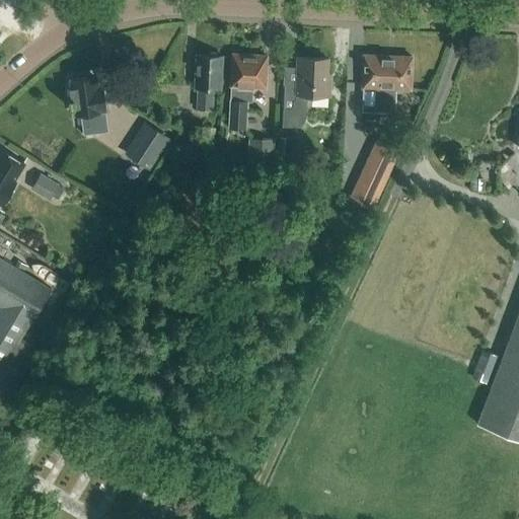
[(220,88),(222,56),(197,54),(195,86),(198,86),(197,108),(212,108),(214,87),(220,88)]
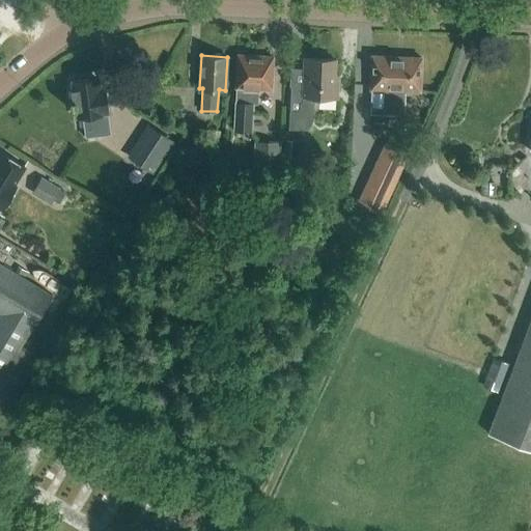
[(271,89),(273,56),(239,55),(236,87),(234,131),(251,132),(252,103),(257,103),(258,88),(271,89)]
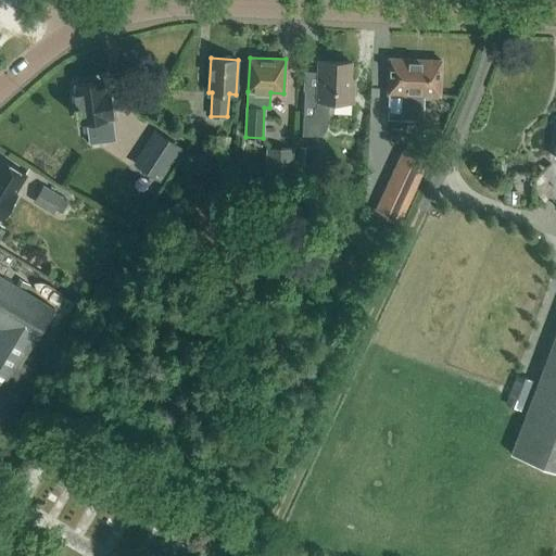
[(440,96),(441,60),(390,58),(388,93),(404,93),(403,113),(424,114),(424,95),(440,96)]
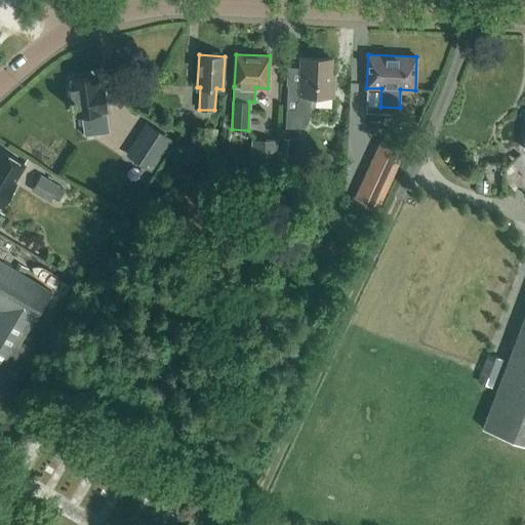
[(333,95),(334,74),(331,74),(331,58),(300,57),(299,85),(288,85),(286,127),(298,127),(304,126),(308,123),(310,118),(311,94),(333,95)]
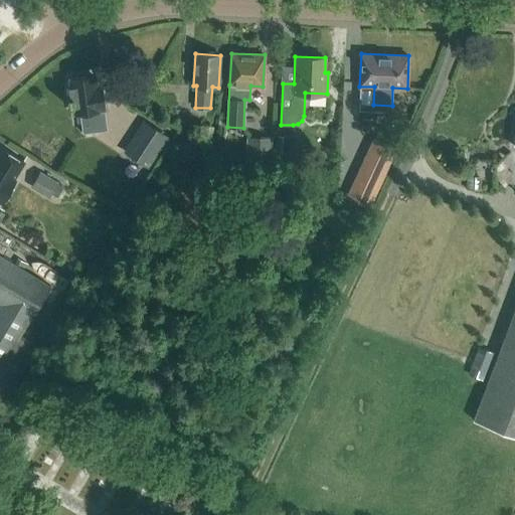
[(79,113),(82,133),(108,129),(105,109),(102,83),(97,84),(96,74),(70,77),(71,86),(69,87),(70,98),(69,98),(70,104),(73,104),(74,113),(79,113)]
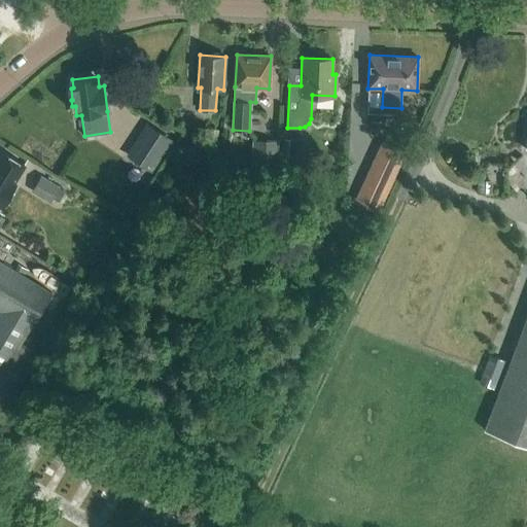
[(151,173),(172,140),(147,124),(126,156),(151,173)]
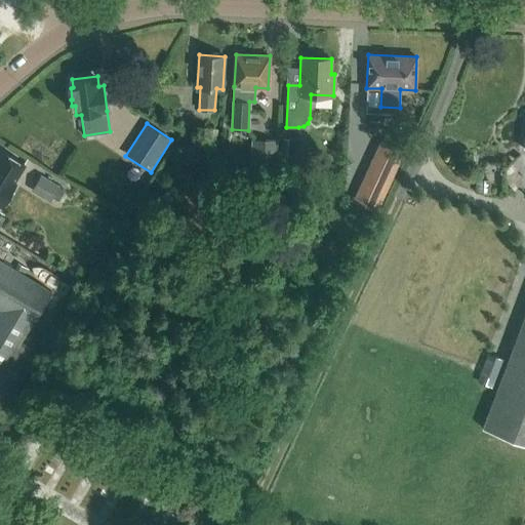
[(216,128),(206,126),(203,142),(213,144),(216,128)]
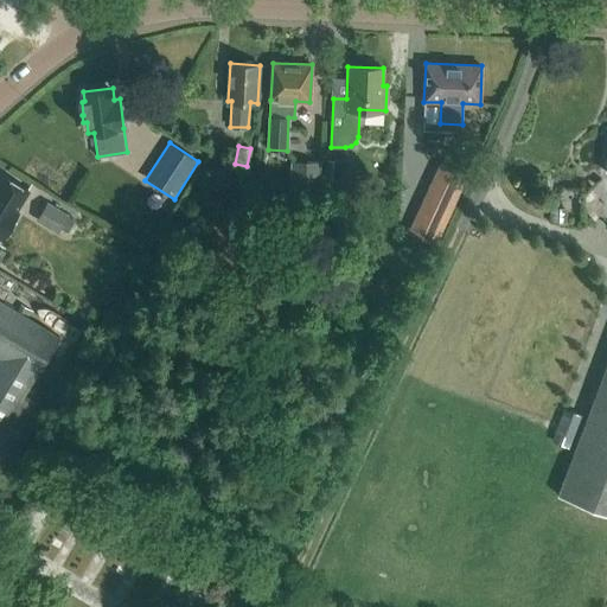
[(342,161),(326,161),(325,180),(340,181),(342,161)]
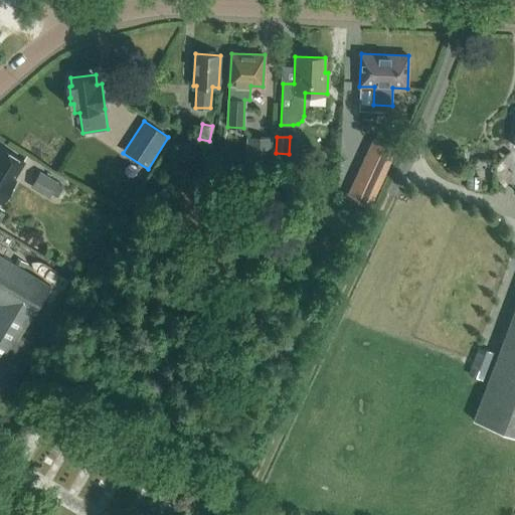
[(369,209),(397,150),(395,149),(372,138),(345,197),(367,208),(369,209)]
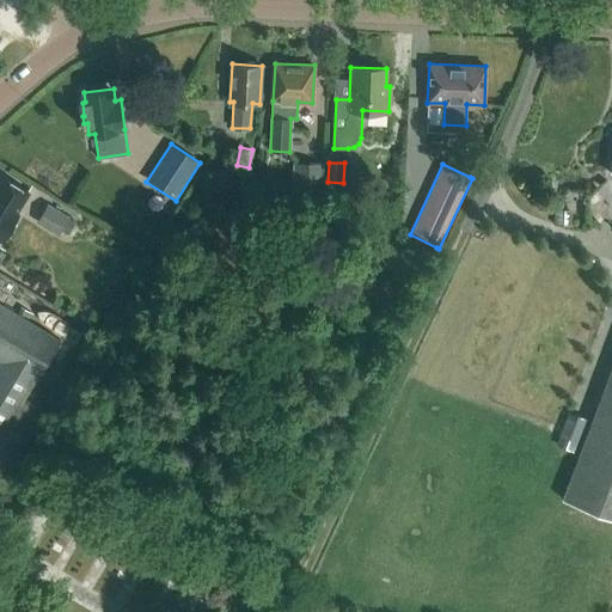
[(320,190),(322,167),(294,166),(293,189),(320,190)]
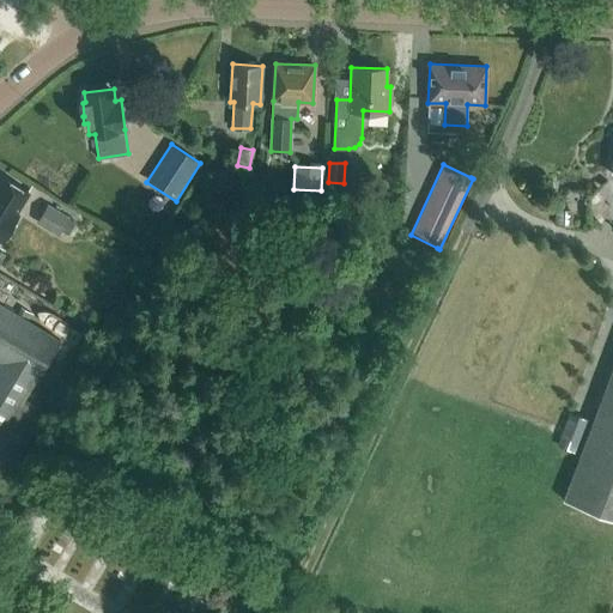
[(17,214),(29,194),(2,177),(0,181),(0,240),(2,242),(18,216),(17,214)]
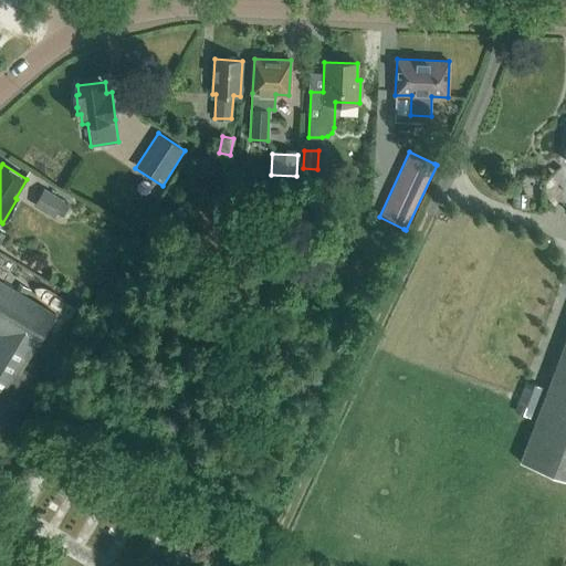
[(66,202),(44,189),(35,205),(58,218),(66,202)]
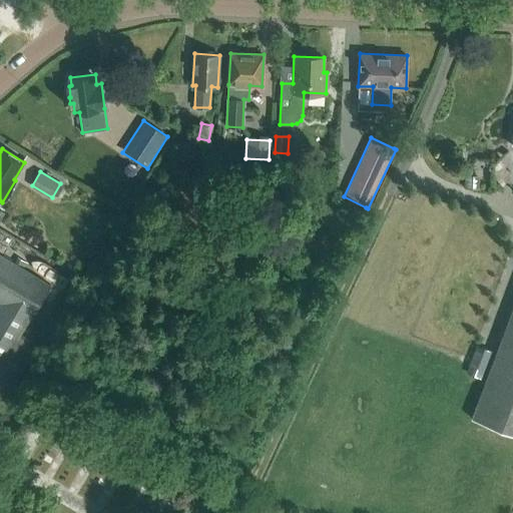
[(464,188),(478,189),(479,177),(464,176),(464,188)]
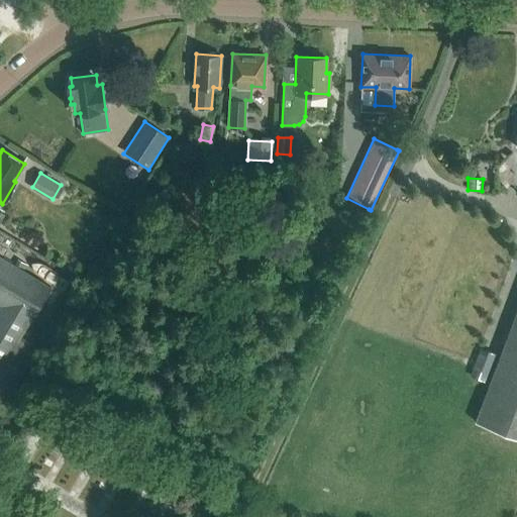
[(29,322),(50,288),(0,256),(0,304),(2,305),(0,308),(0,369),(29,322)]
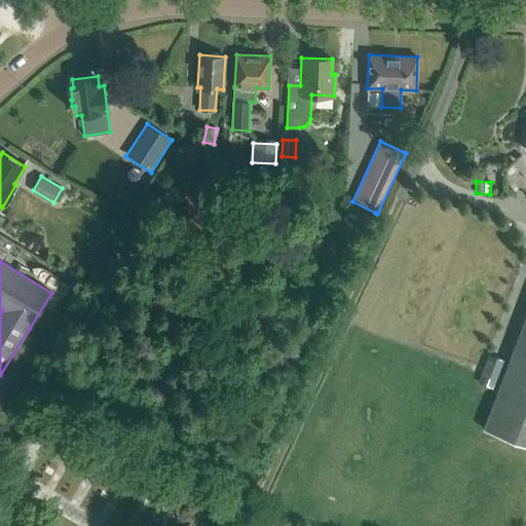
[(525,318),(483,435),(525,450),(525,318)]
